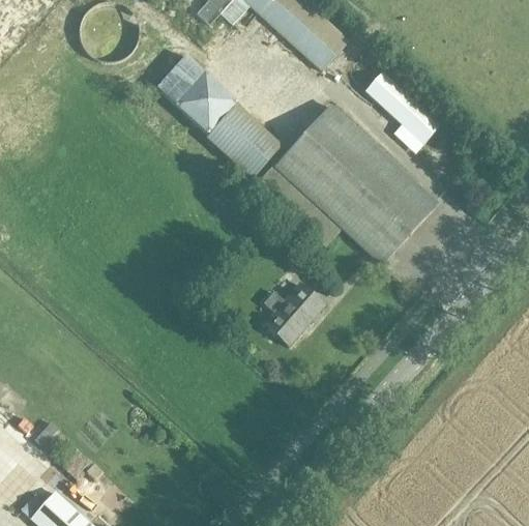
[(243,0),(321,70),(348,41),(302,0),(207,0),(196,12),(207,23),(229,0),(243,0)]
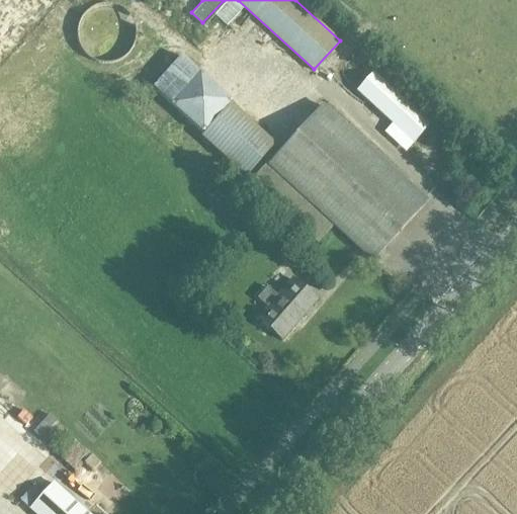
[(84,45),(127,43),(125,1),(82,3),(84,45)]
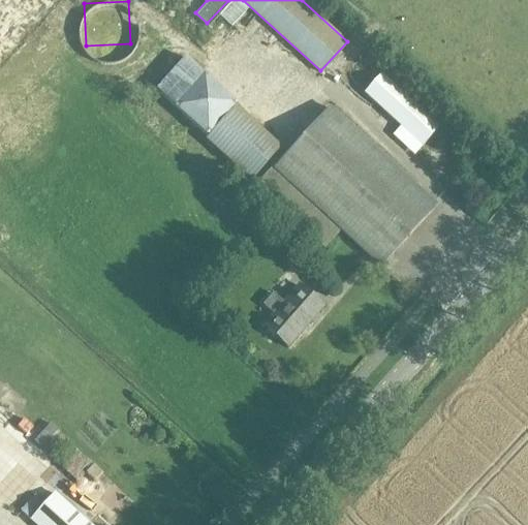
[(251,177),(281,145),(236,103),(238,101),(186,54),(157,86),(209,133),(206,136),(251,177)]
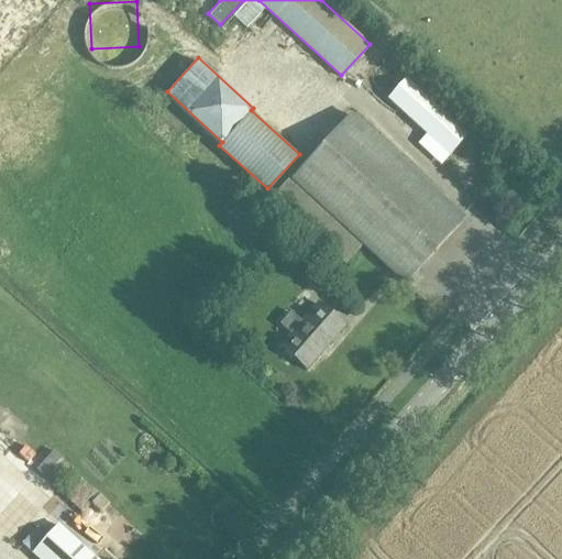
[(450,152),(467,133),(407,77),(388,97),(450,152)]
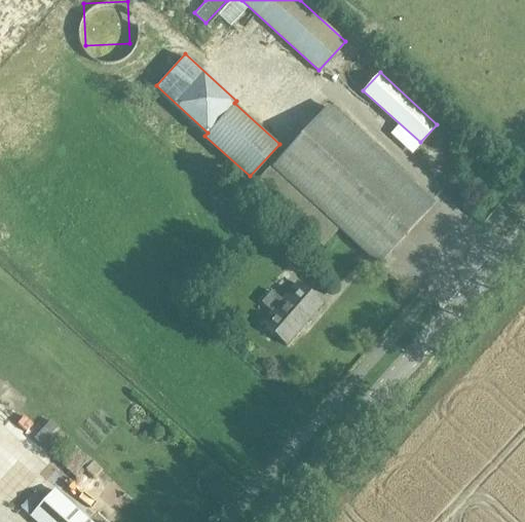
[(379,262),(434,201),(328,105),(257,183),(324,244),(339,226),(379,262)]
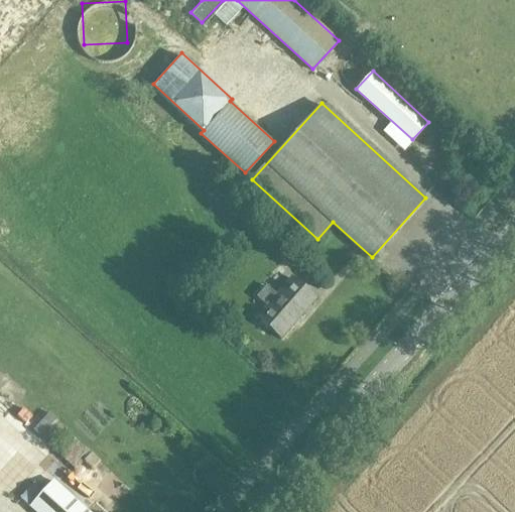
[(280,336),(315,295),(291,275),(283,285),(277,280),(262,297),(268,302),(257,315),(280,336)]
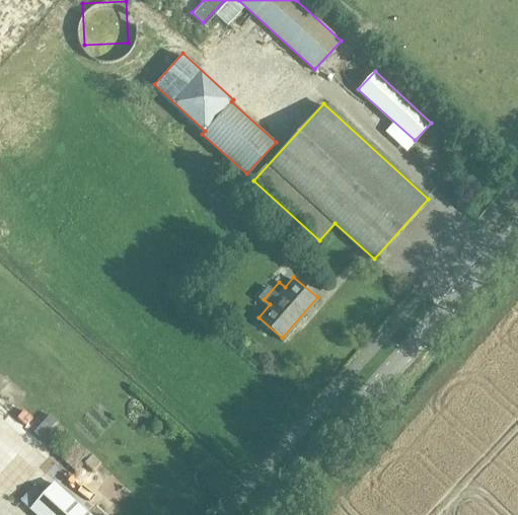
[(51,411),(38,424),(45,431),(58,418),(51,411)]
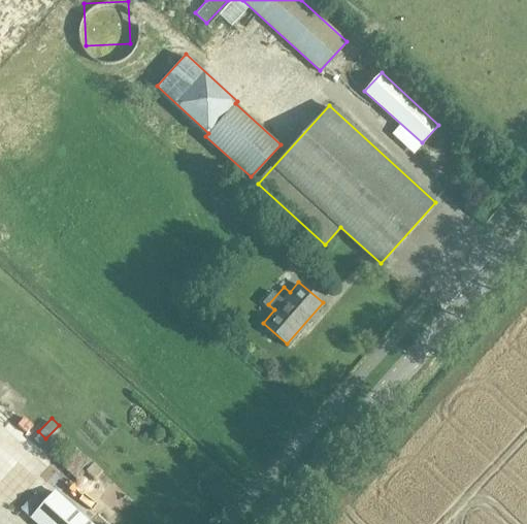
[(55,455),(61,461),(76,445),(70,438),(55,455)]
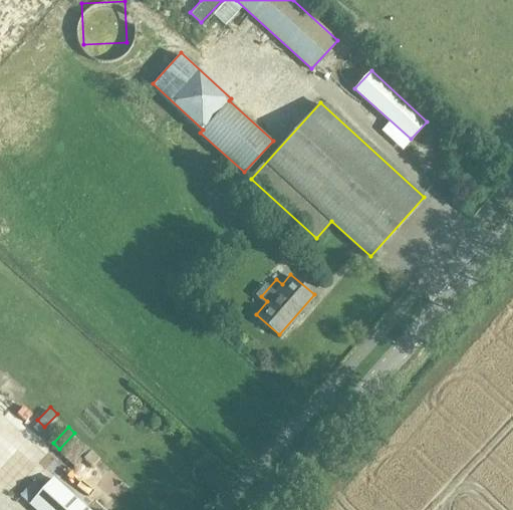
[(74,433),(59,449),(58,450),(75,465),(83,456),(92,464),(99,456),(74,433)]
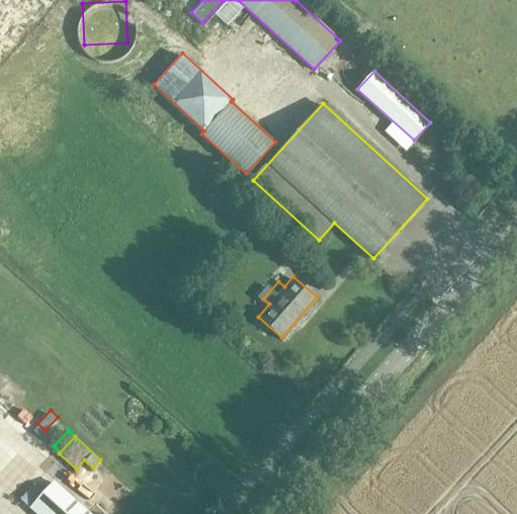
[(107,513),(104,511),(116,498),(89,474),(69,494),(53,480),(44,490),(34,481),(20,497),(39,513),(107,513)]
